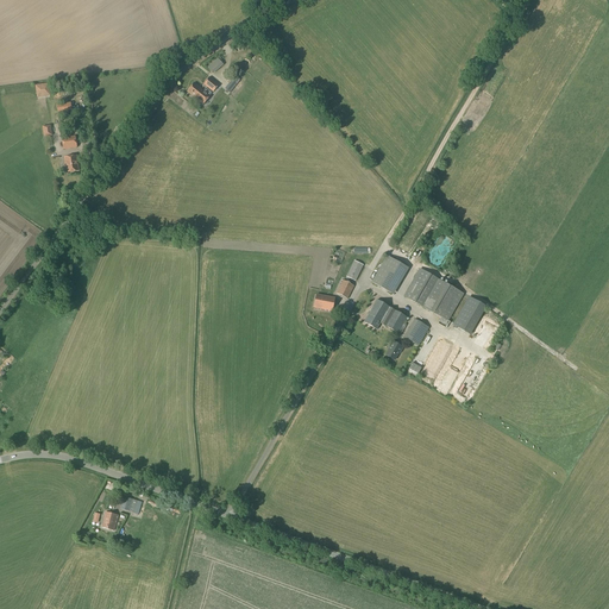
[(220,58),(218,60),(218,58),(207,67),(213,74),(223,64),(221,63),(224,62),(220,58)]
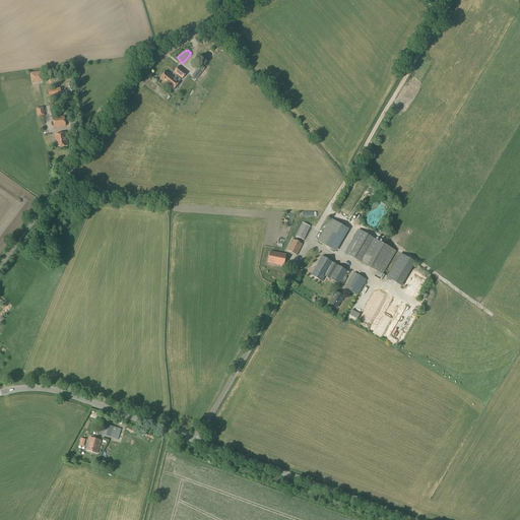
[(182,79),(187,73),(179,66),(174,72),(182,79)]
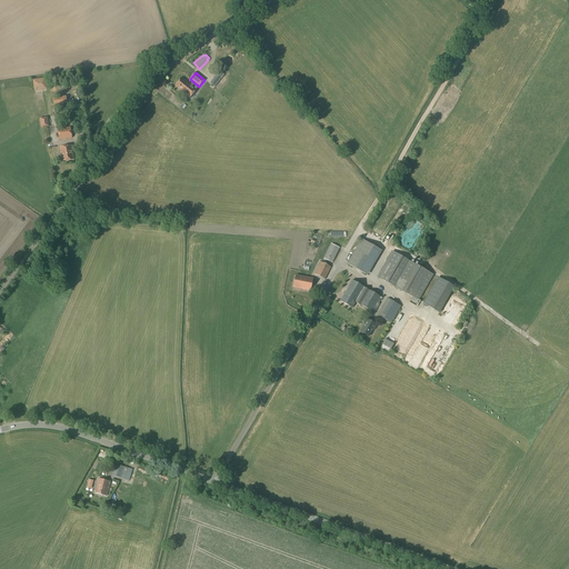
[(47,90),(46,78),(32,80),(35,92),(47,90)]
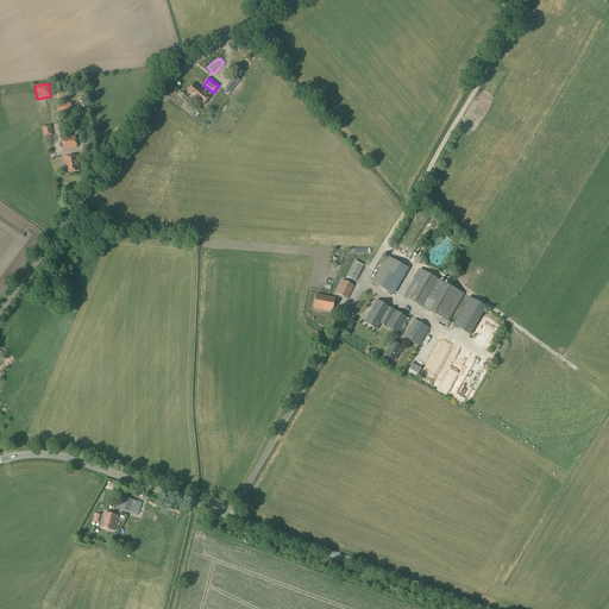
[(194,83),(187,92),(202,105),(209,96),(211,94),(205,88),(202,90),(194,83)]
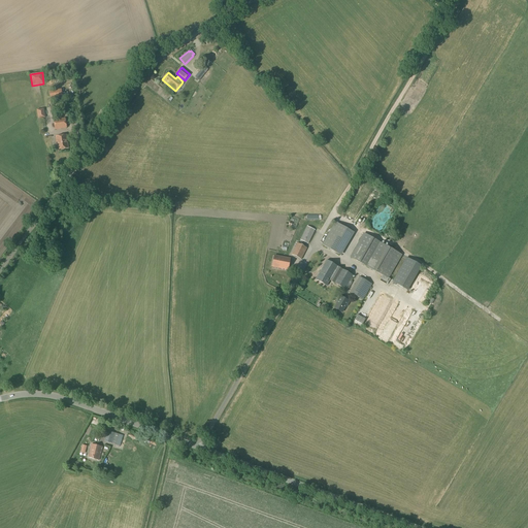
[(51,99),(62,97),(61,90),(50,92),(51,99)]
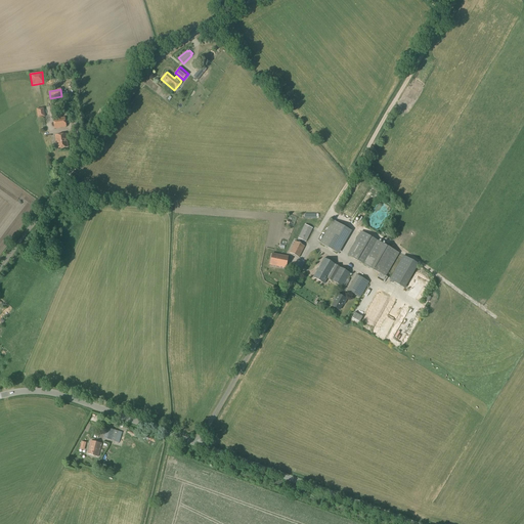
[(54,129),(67,128),(64,118),(52,119),(54,129)]
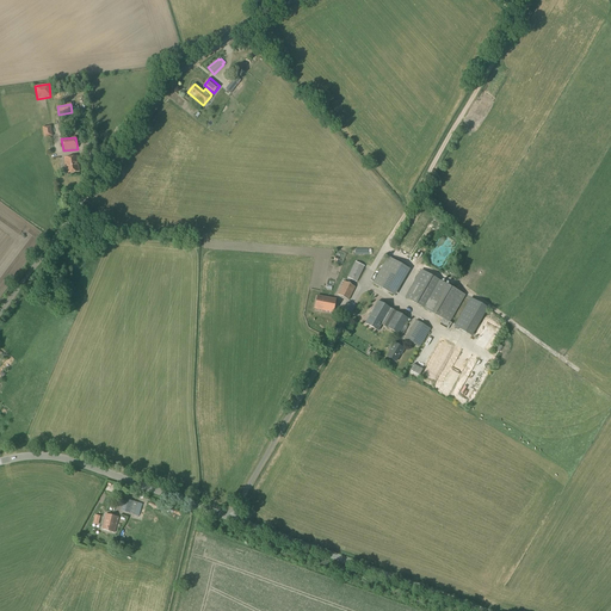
[(67,173),(78,171),(76,158),(65,160),(67,173)]
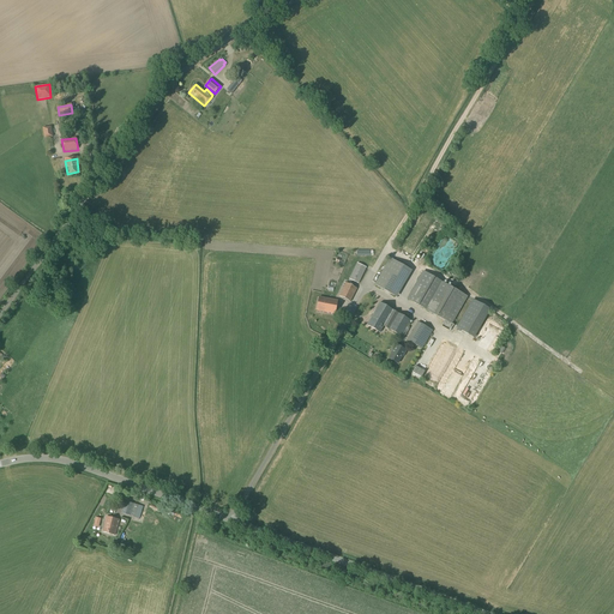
[(359,284),(361,278),(366,268),(356,263),(349,280),(359,284)]
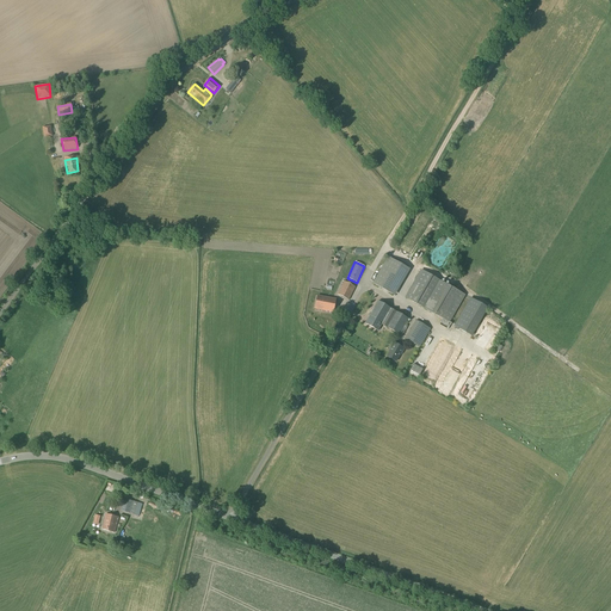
[(397,295),(411,267),(402,264),(389,290),(397,295)]
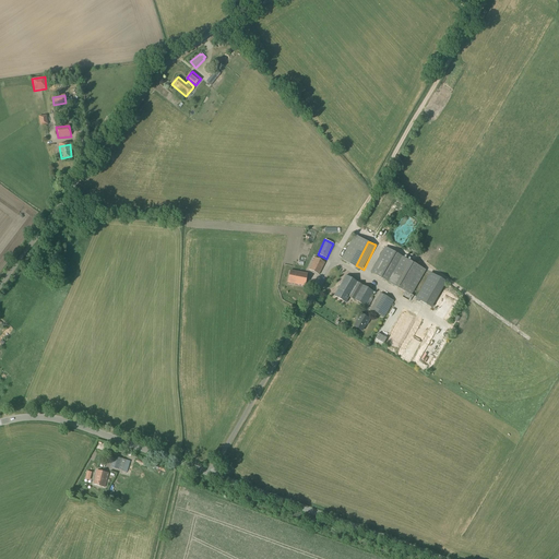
[(409,301),(413,296),(412,295),(425,270),(399,254),(384,247),(370,272),(384,281),(405,292),(402,297),(409,301)]
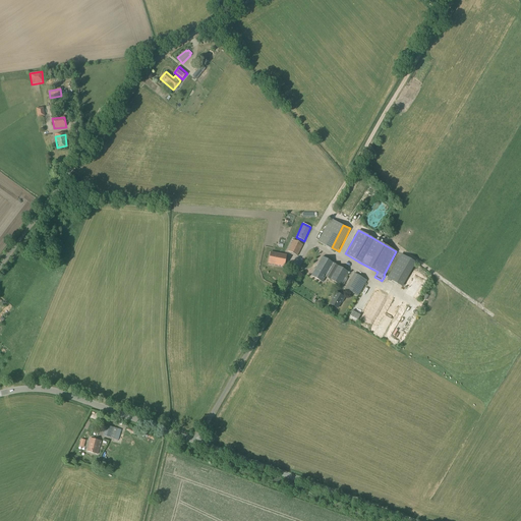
[(297,256),(303,245),(293,240),(287,251),(297,256)]
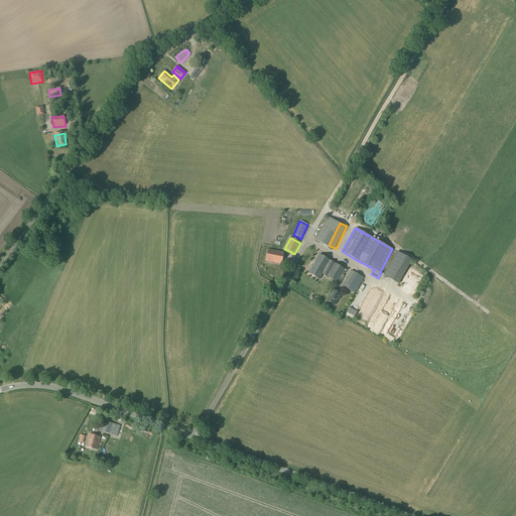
[(281,264),(283,253),(268,250),(266,261),(281,264)]
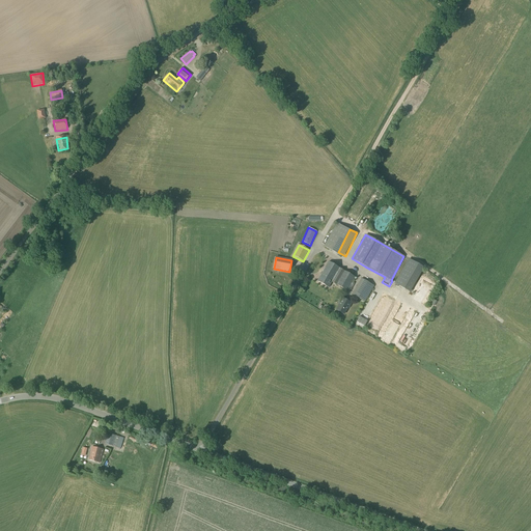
[(410,291),(423,268),(409,259),(394,283),(410,291)]
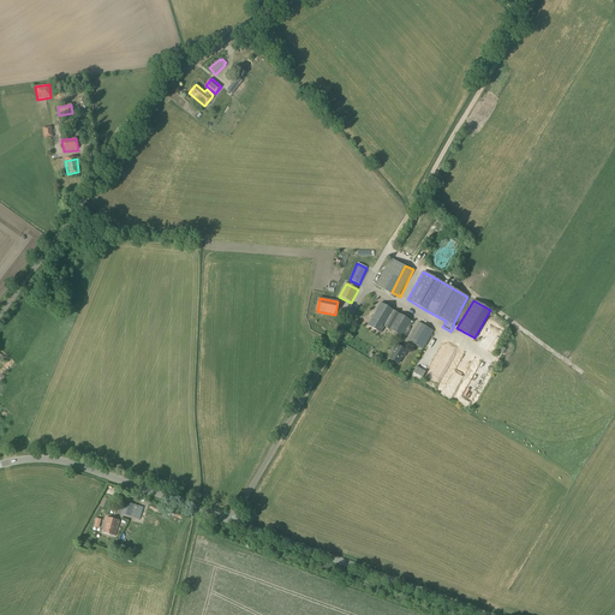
[(411,328),(407,327),(411,321),(381,304),(368,326),(380,333),(383,327),(401,338),(402,336),(405,338),(411,328)]
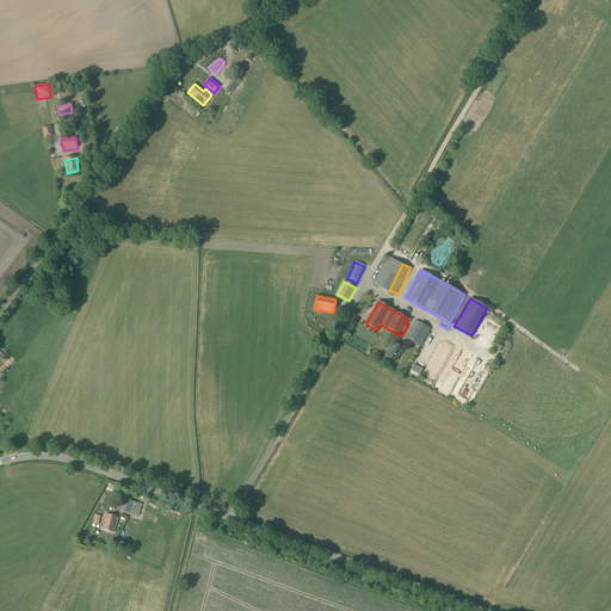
[(420,347),(430,329),(415,321),(406,339),(420,347)]
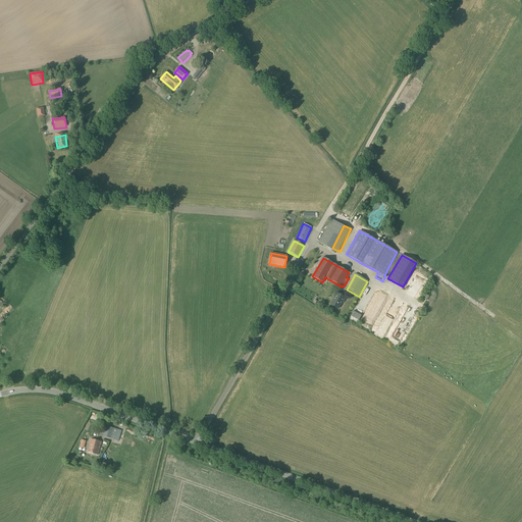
[(342,304),(345,298),(336,293),(333,299),(330,305),(337,309),(342,303),(342,304)]
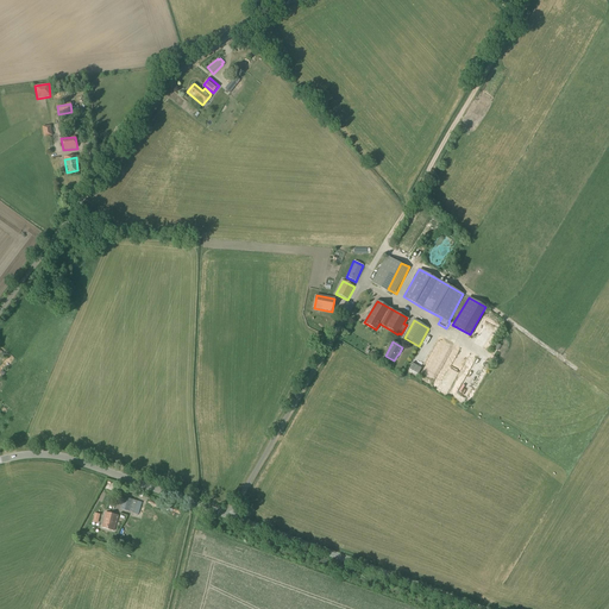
[(425,366),(429,357),(421,353),(418,363),(425,366)]
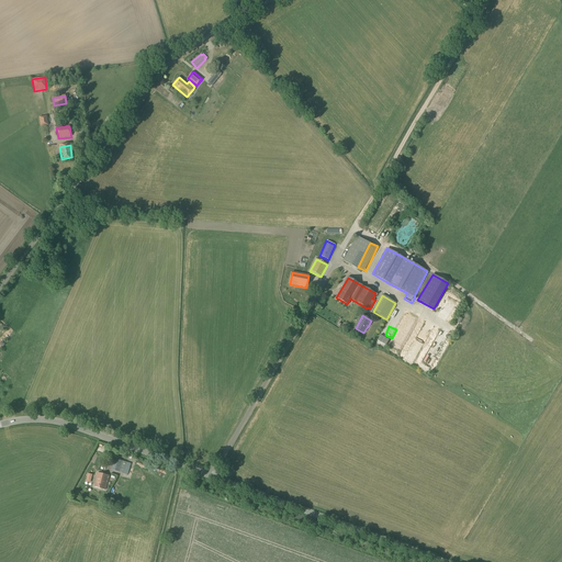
[(123,473),(126,462),(113,459),(111,470),(123,473)]
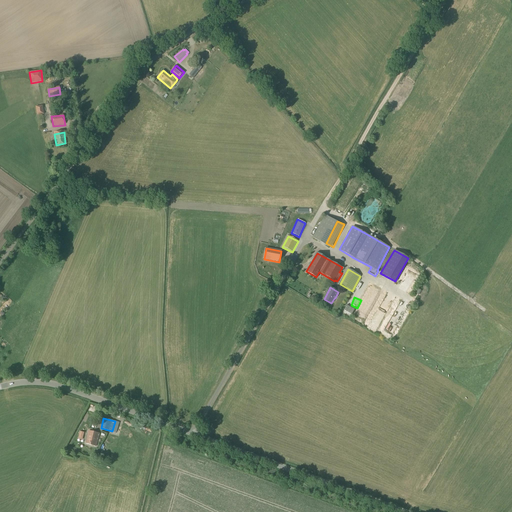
[(96,446),(99,434),(89,431),(85,444),(96,446)]
